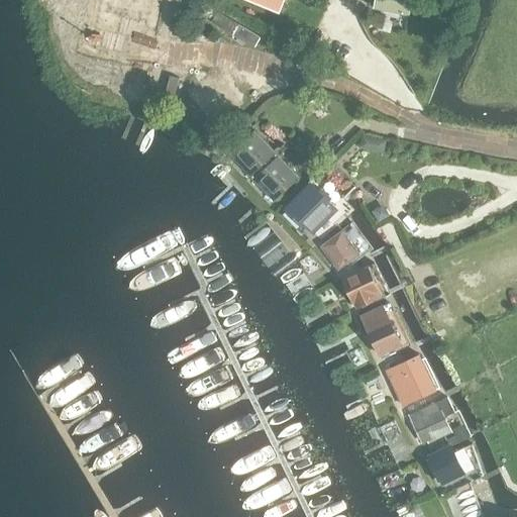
[(90,12),(92,0),(67,0),(66,8),(90,12)]
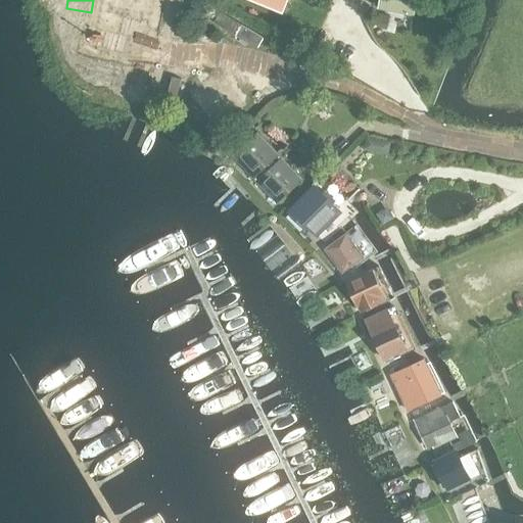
[(93,0),(93,2),(105,5),(96,43),(103,44),(103,47),(129,53),(130,50),(149,55),(153,37),(142,35),(146,14),(158,16),(161,0),(93,0)]
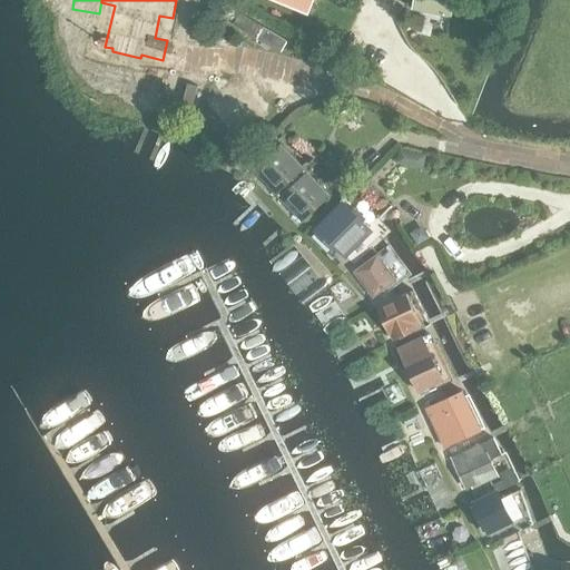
[(281,0),(310,11),(313,0),(281,0)]
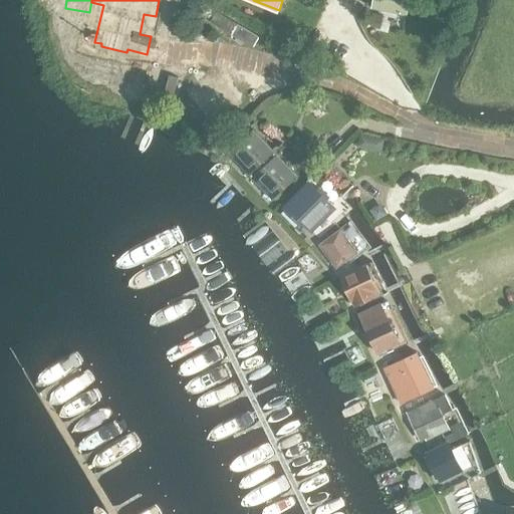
[(406,14),(409,0),(372,0),(371,7),(406,14)]
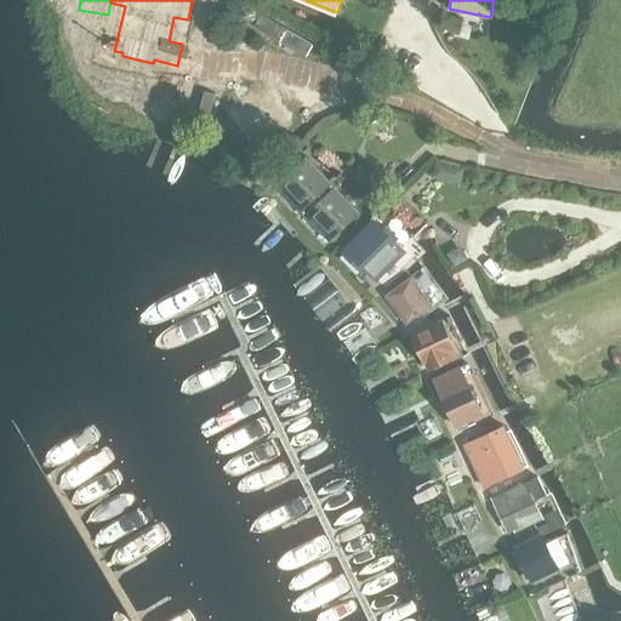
[(171,79),(163,109),(201,120),(210,90),(171,79)]
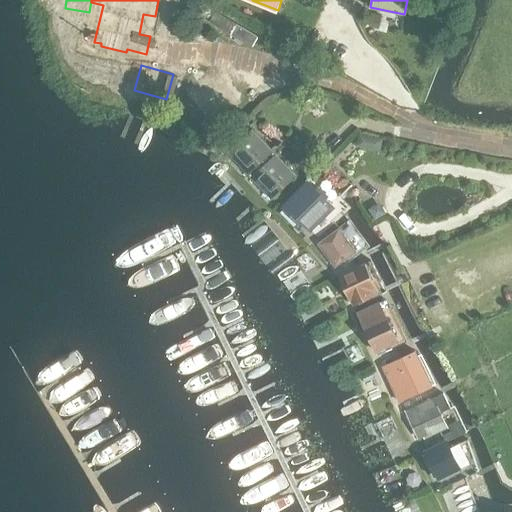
[(254,129),(231,151),(248,170),(251,167),(254,170),(272,154),(269,151),(272,148),(254,129)]
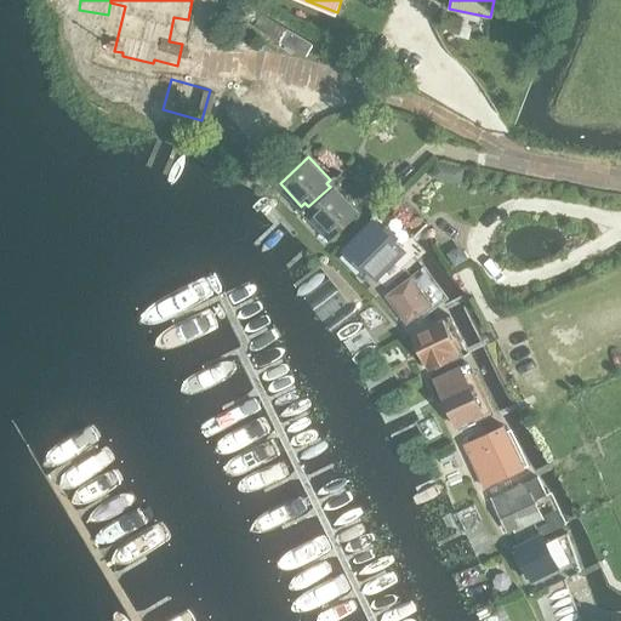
[(429,174),(439,176),(445,172),(448,163),(432,160),(429,174)]
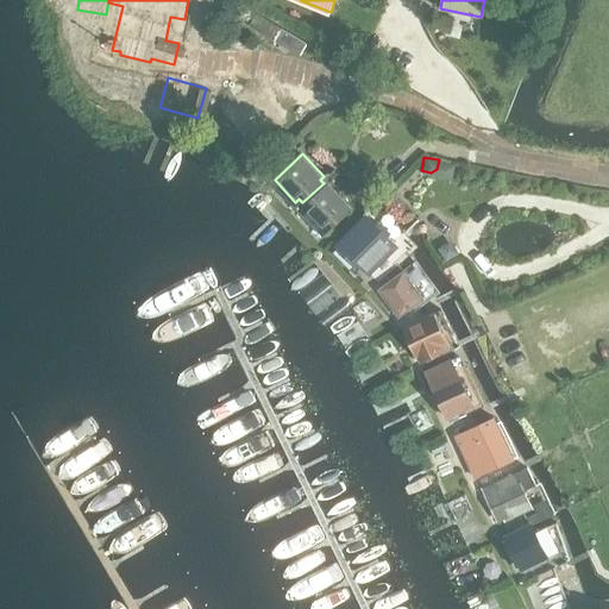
[(326,187),(324,183),(302,202),(306,206),(302,209),(322,232),(351,206),(330,183),(326,187)]
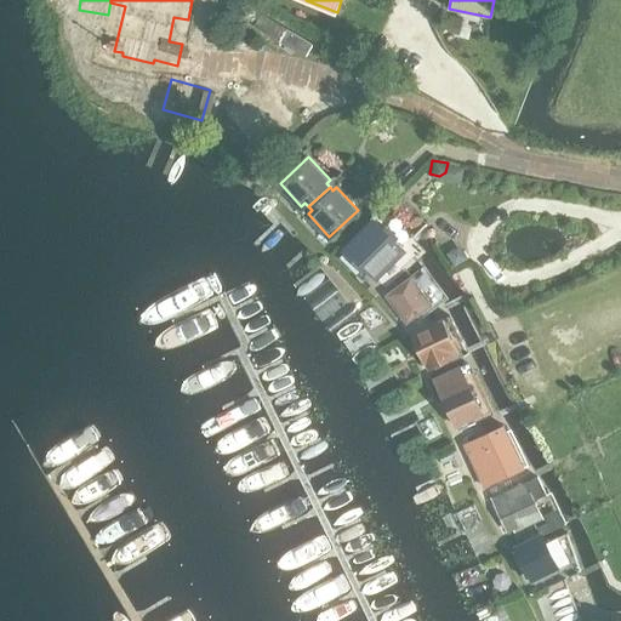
[(377,277),(405,249),(375,218),(345,250),(364,269),(366,266),(377,277)]
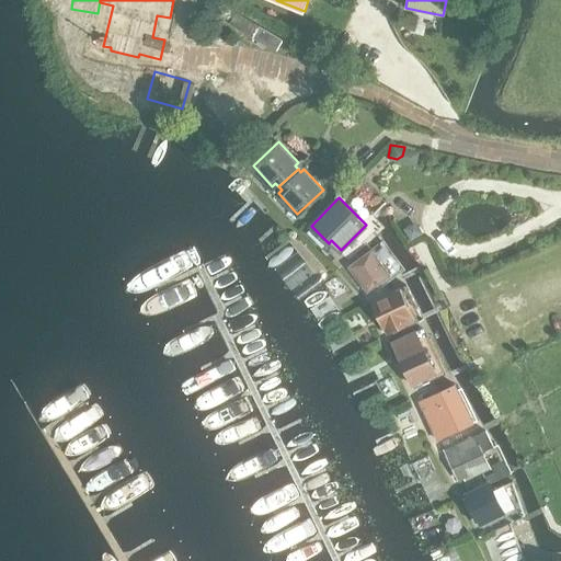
[(348,267),(367,292),(389,274),(371,250),(348,267)]
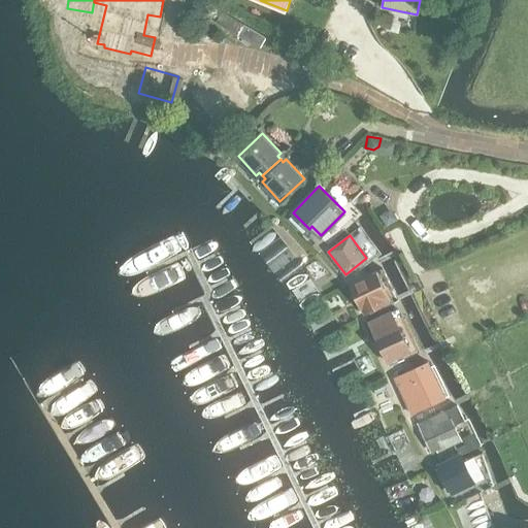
[(386,293),(393,290),(383,267),(373,271),(374,273),(351,285),(353,288),(351,289),(359,304),(360,303),(362,307),(363,307),(365,311),(389,300),(386,293)]
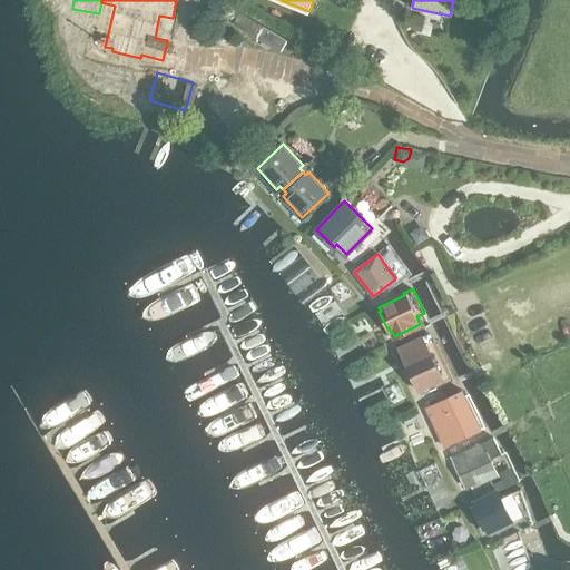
[(397,347),(419,391),(442,380),(438,370),(445,366),(434,342),(426,345),(422,336),(397,347)]
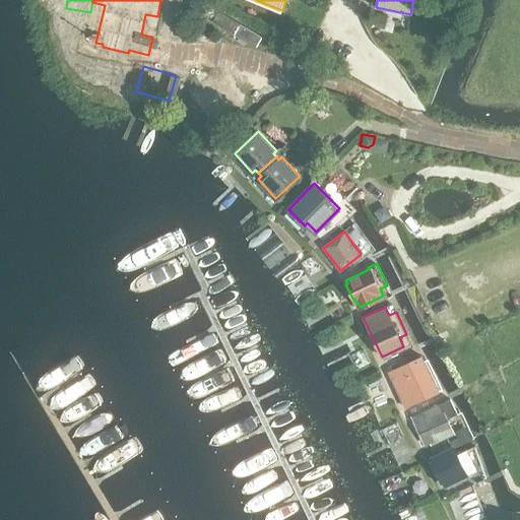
[(389,373),(405,407),(434,394),(417,360),(389,373)]
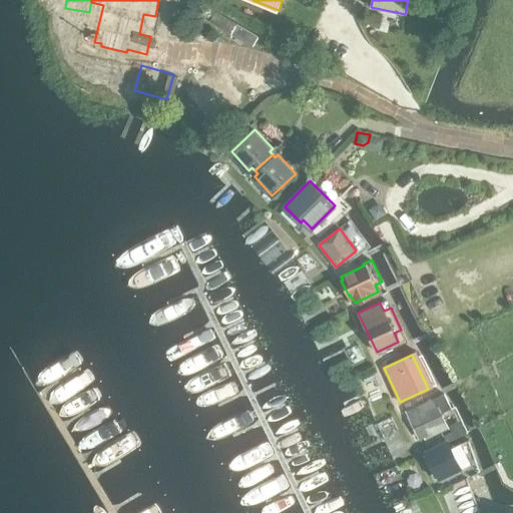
[(450,429),(442,413),(451,409),(444,393),(406,410),(419,440),(423,438),(424,440),(450,429)]
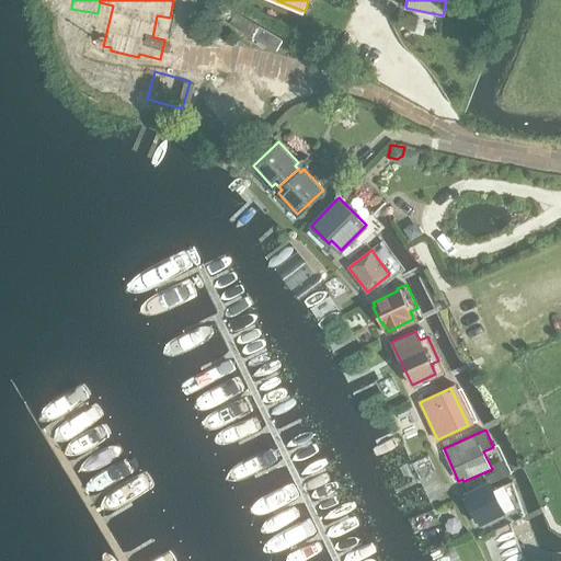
[(502,514),(507,525),(510,524),(527,515),(512,482),(492,491),(489,484),(465,495),(478,525),(502,514)]
